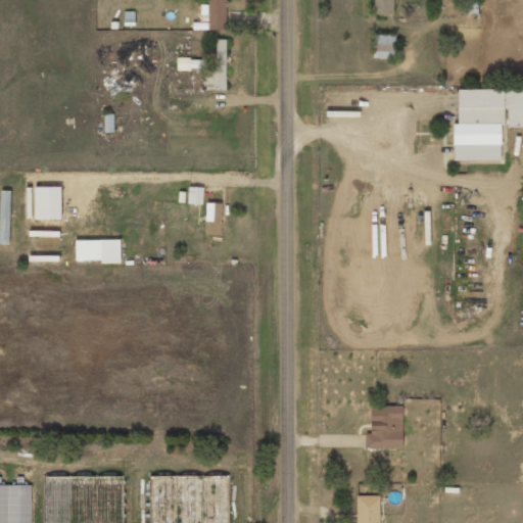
[(225,30),(226,0),(207,0),(208,5),(201,4),(201,16),(207,16),(207,29),(225,30)]
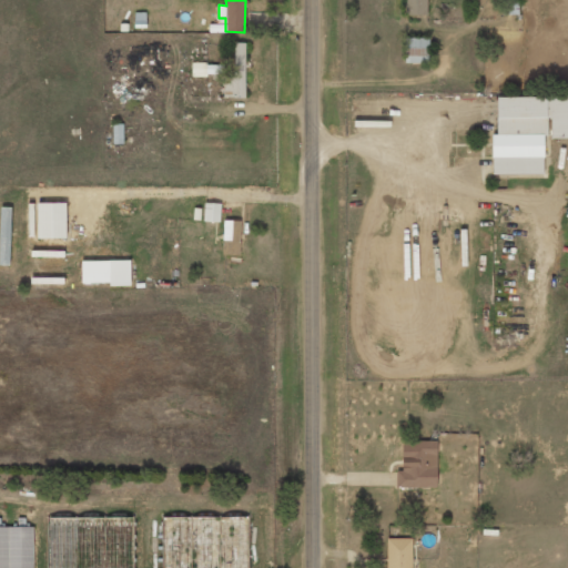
[(518,14),(517,0),(504,0),(503,0),(503,16),(518,14)]
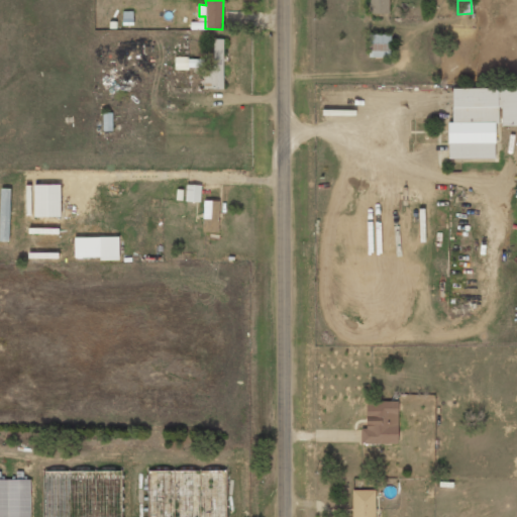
[(369,57),(391,58),(391,34),(370,34),(369,57)]
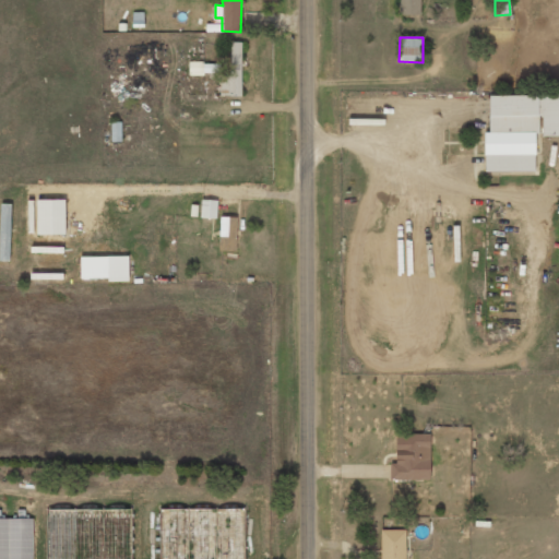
[(241,43),(230,43),(230,75),(221,75),(219,96),(241,96),(241,43)]
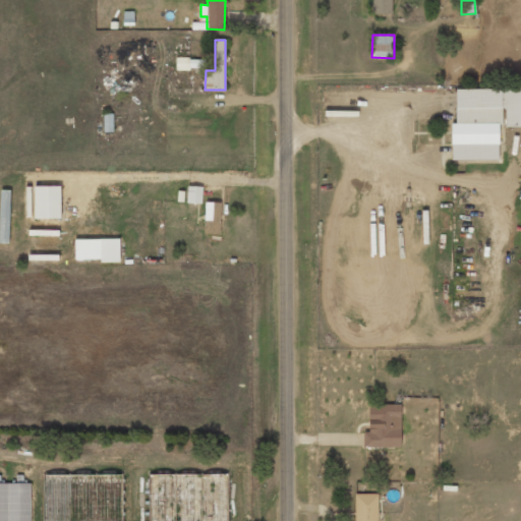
[(189,51),(176,51),(176,69),(200,69),(200,60),(190,60),(189,51)]
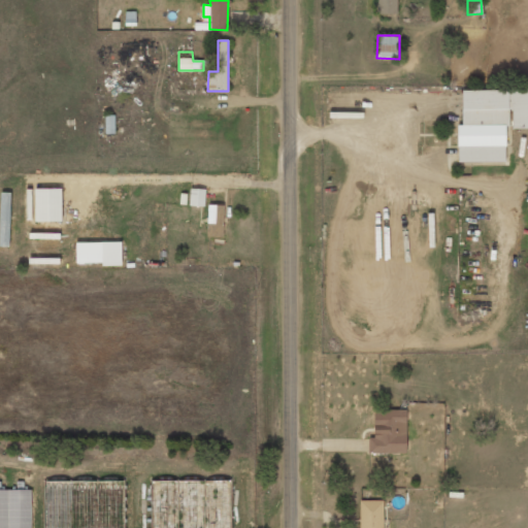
[(458,162),(508,162),(508,128),(527,128),(527,90),(461,90),(461,125),(458,125),(458,162)]
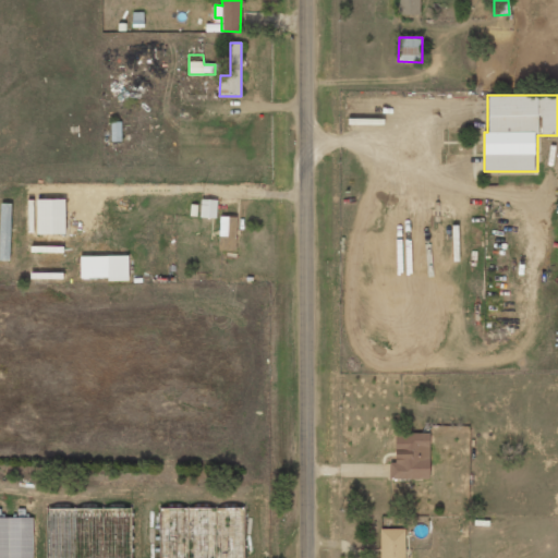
[(121,142),(121,121),(111,121),(111,142),(121,142)]
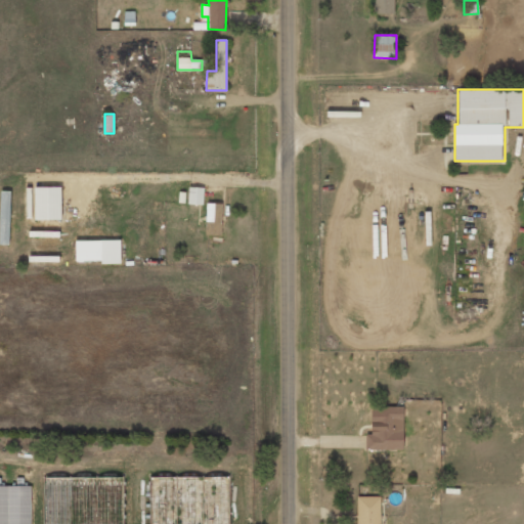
[(35,220),(61,220),(60,187),(34,187),(35,220)]
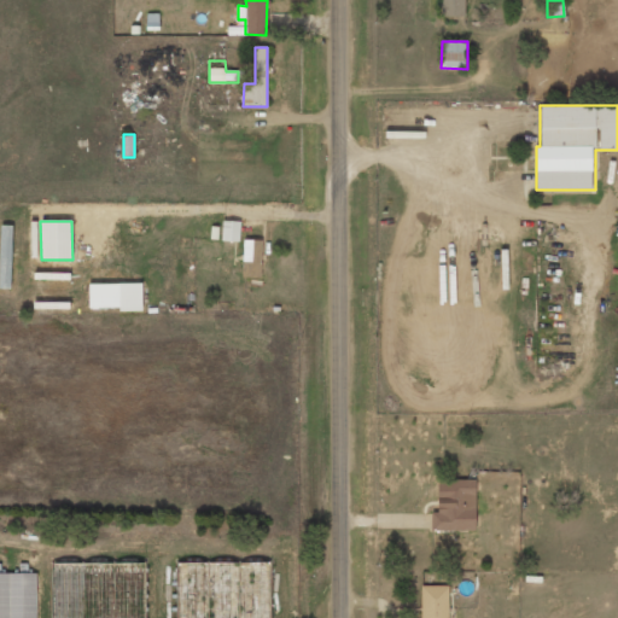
[(222,240),(239,242),(239,221),(222,221),(222,240)]
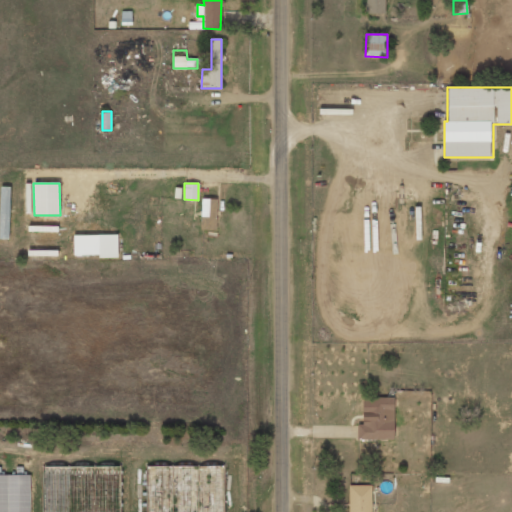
[(216,229),(217,199),(202,199),(201,229),(216,229)]
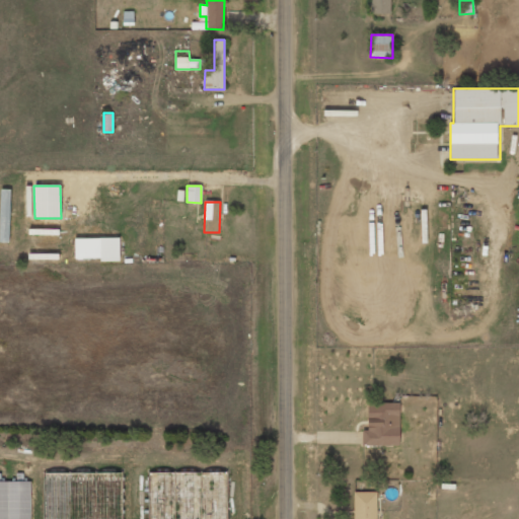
[(119,237),(74,238),(75,261),(119,260),(119,237)]
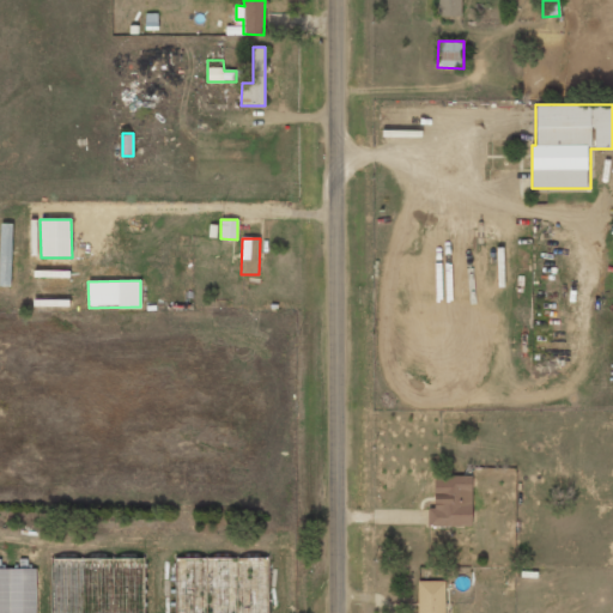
[(472,475),(435,475),(434,508),(428,508),(428,526),(471,527),(472,475)]
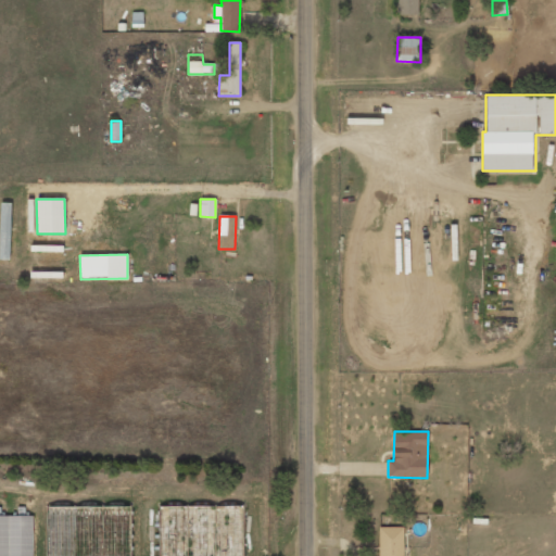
[(242,555),(243,506),(160,506),(159,555),(242,555)]
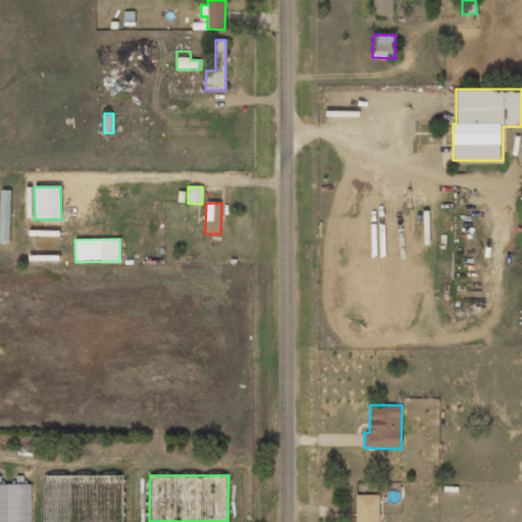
[(0,521),(30,521),(31,484),(0,483),(0,521)]
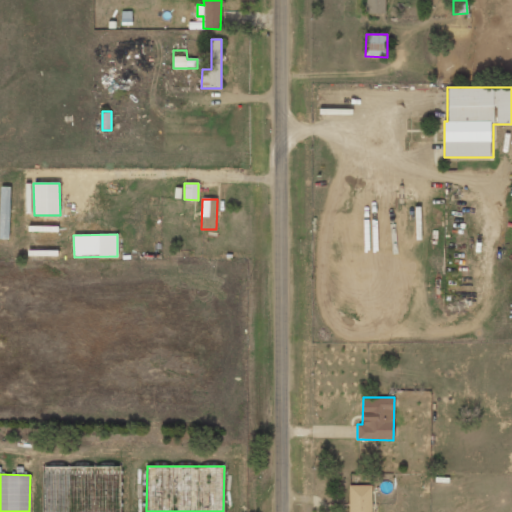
[(371,511),(372,485),(349,485),(348,511),(371,511)]
